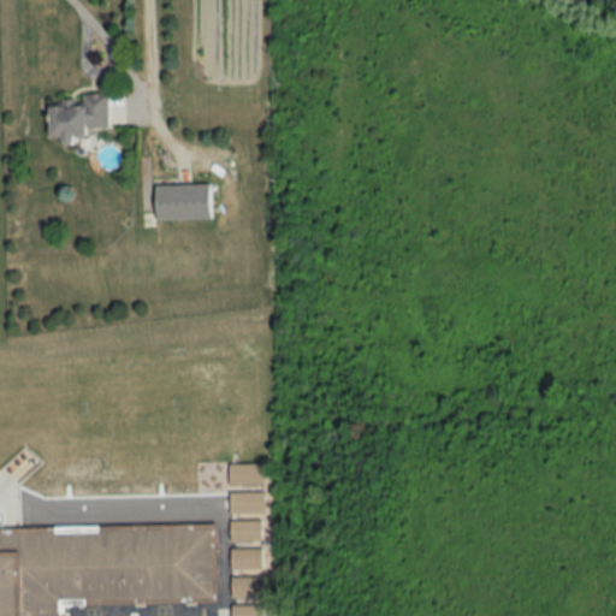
[(110,126),(108,93),(80,94),(80,98),(61,99),(63,105),(49,106),(51,136),(64,136),(64,138),(88,137),(88,128),(110,126)]
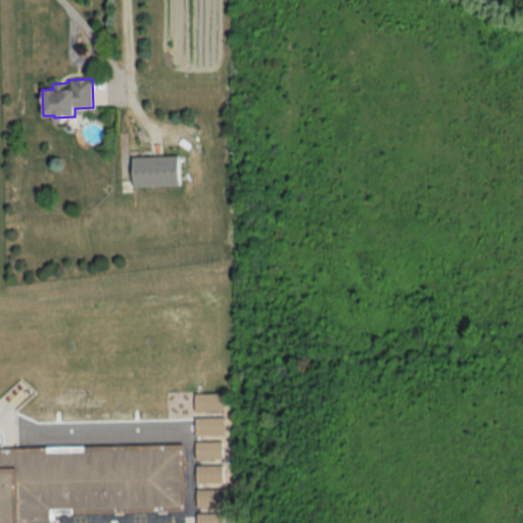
[(178,155),(132,156),(133,186),(179,184),(178,155)]
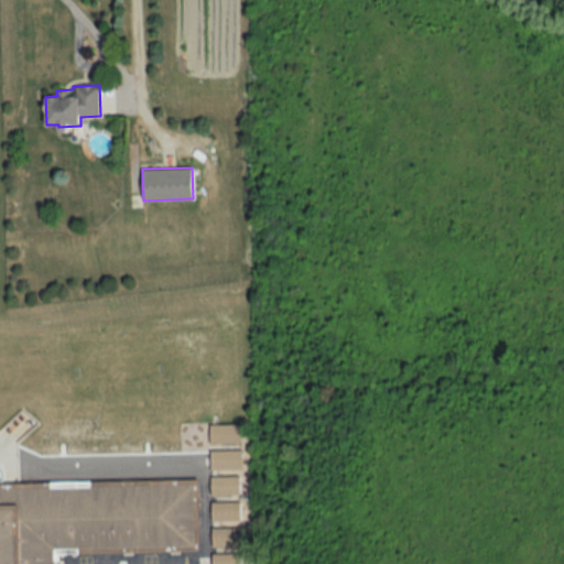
[(209,443),(240,443),(241,424),(210,423),(209,443)]
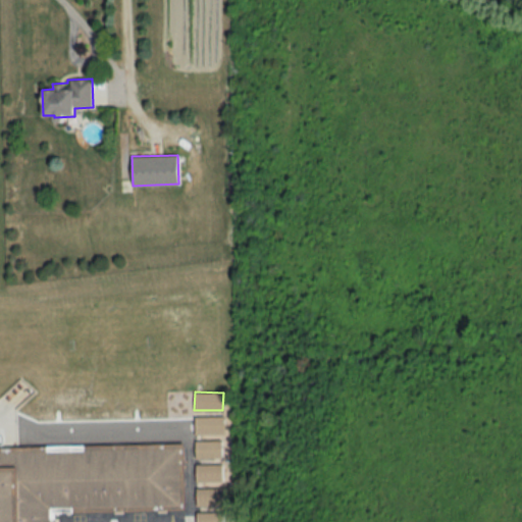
[(223,416),(195,417),(195,434),(224,433),(223,416)]
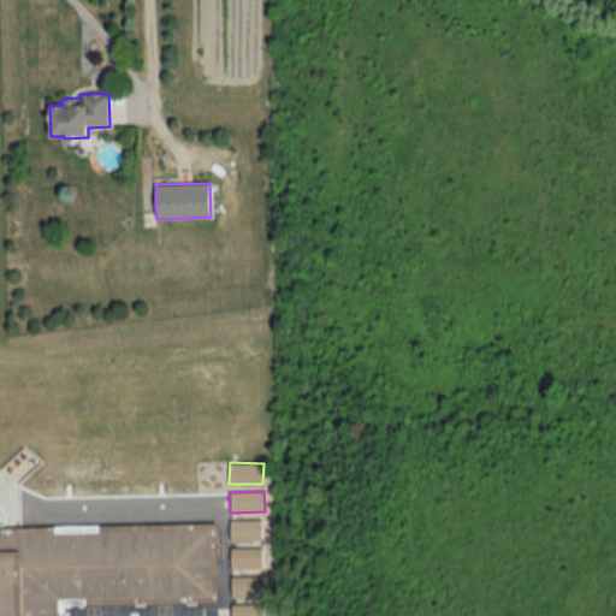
[(261,519),(230,520),(231,540),(261,539),(261,519)]
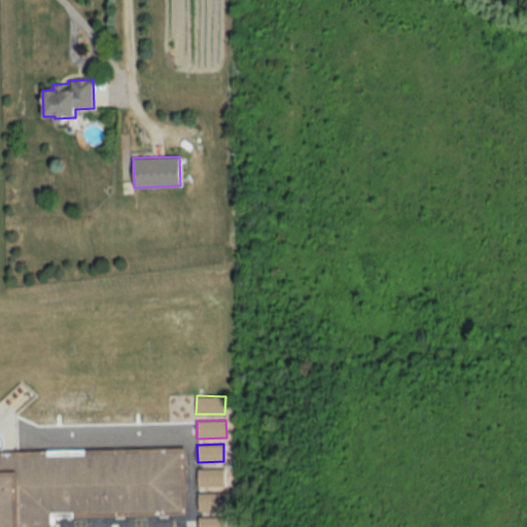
[(184,448),(0,452),(0,526),(55,526),(55,518),(185,517),(184,448)]
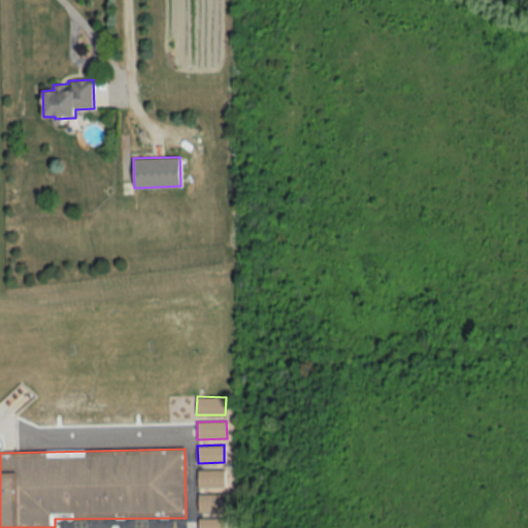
[(224,469),(198,469),(198,487),(224,487),(224,469)]
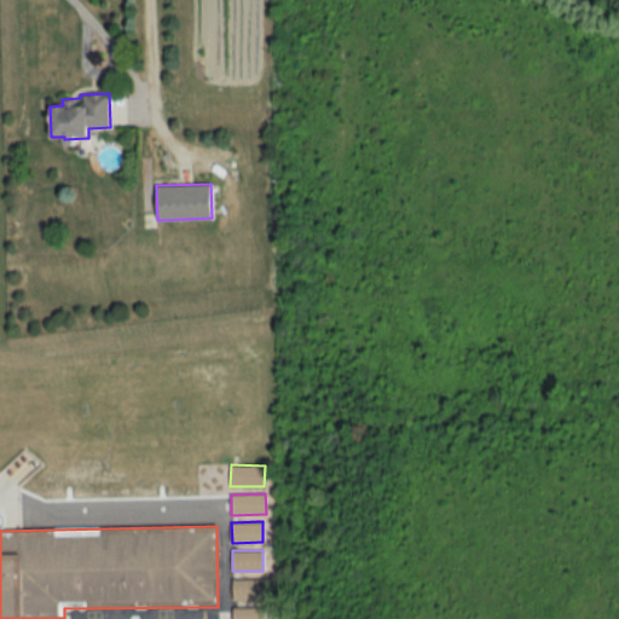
[(264,578),(232,578),(233,600),(264,599),(264,578)]
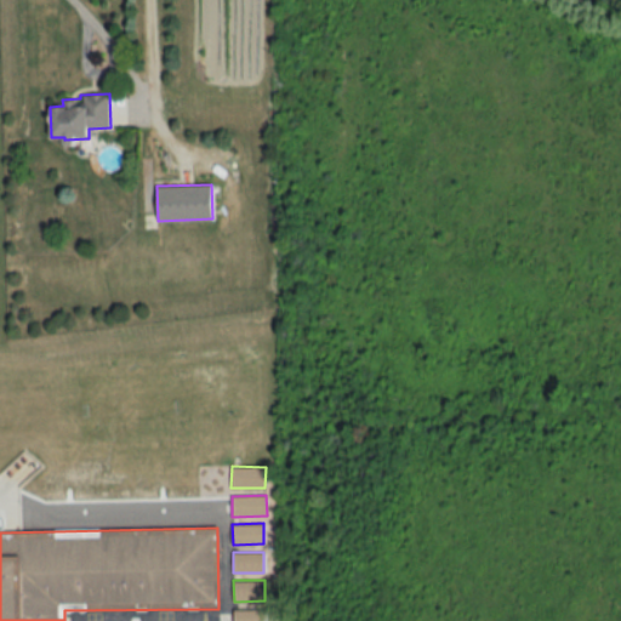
[(265,620),(265,608),(233,609),(233,620),(265,620)]
